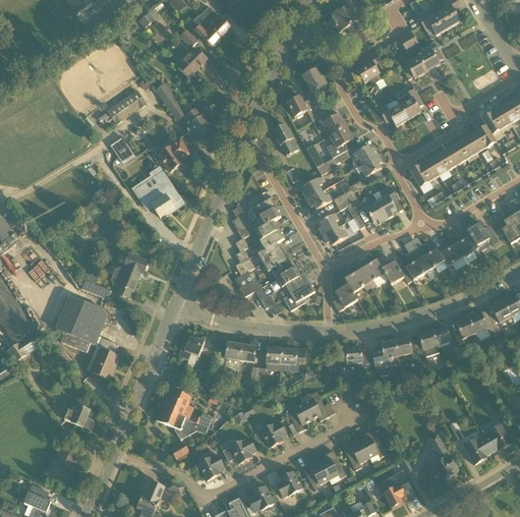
[(68,0),(76,12),(94,0),(68,0)]
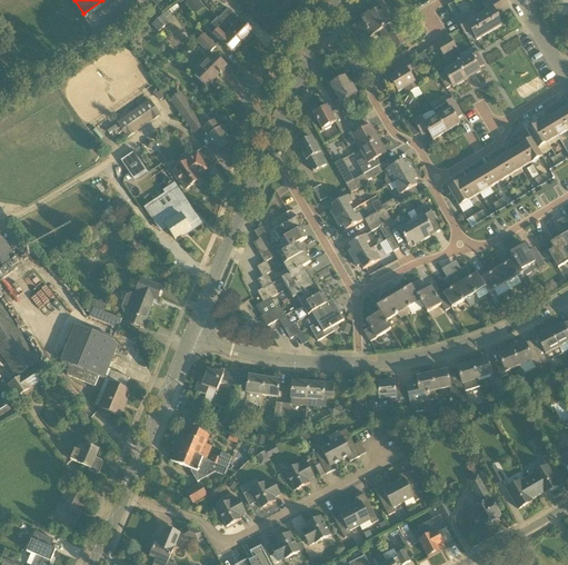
[(203,3),(200,0),(185,0),(193,11),(203,3)]
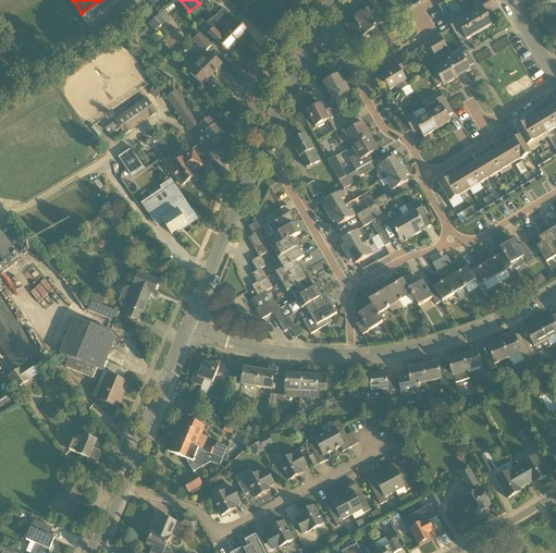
[(354,37),(370,27),(382,47),(396,38),(391,28),(394,26),(381,4),(378,5),(374,0),(362,0),(366,5),(353,14),(355,19),(346,24),(354,37)]
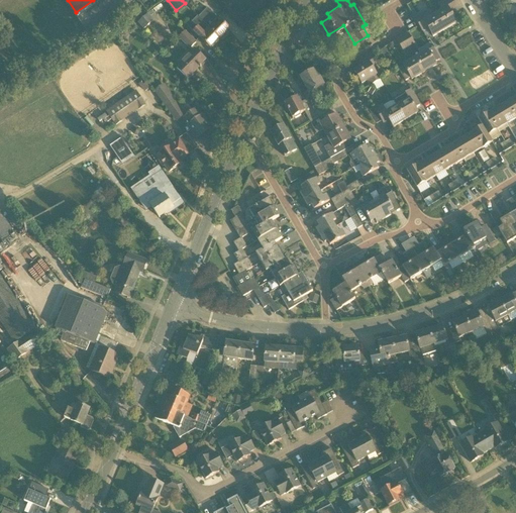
[(441,8),(435,12),(443,26),(455,19),(450,10),(461,4),(458,0),(439,0),(437,1),(441,8)]
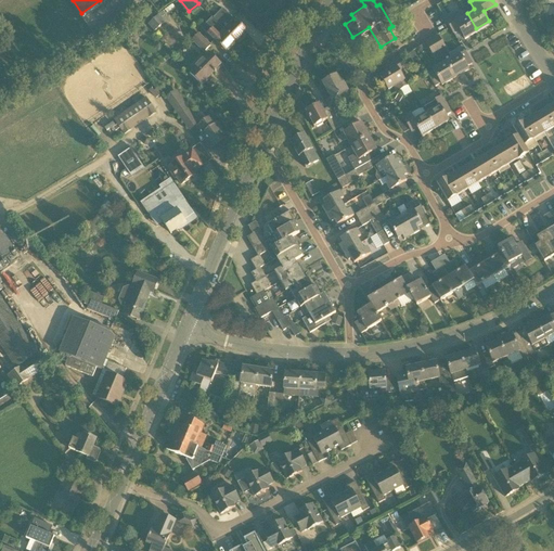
[(141,7),(139,3),(132,8),(128,4),(94,31),(100,40),(141,7)]
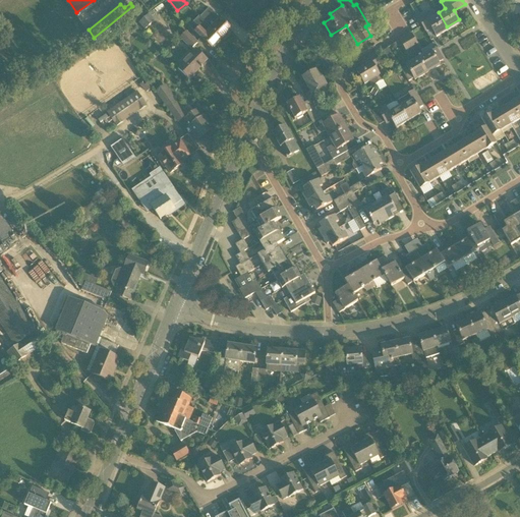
[(204,19),(210,25),(220,36),(230,25),(219,15),(208,5),(199,14),(204,19)]
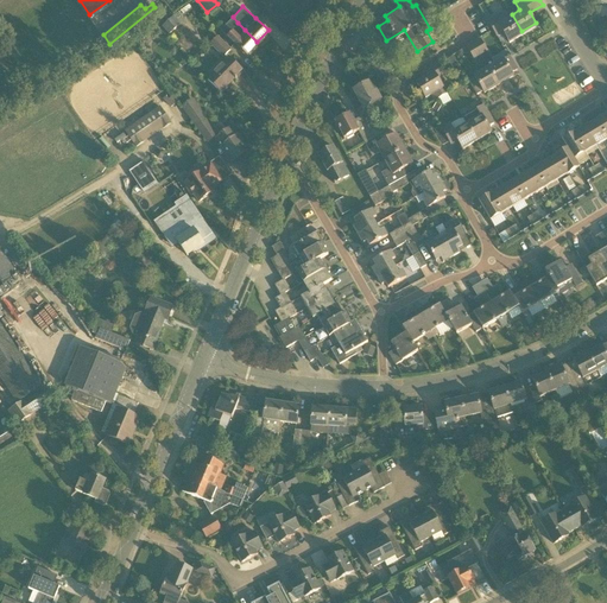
[(522,31),(512,14),(505,18),(500,11),(487,18),(491,25),(495,32),(501,29),(509,39),(522,31)]
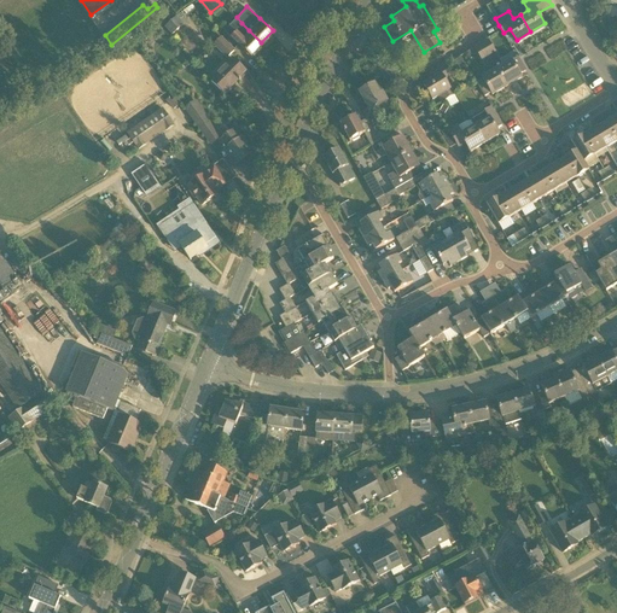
[(163,23),(172,31),(182,22),(174,13),(163,23)]
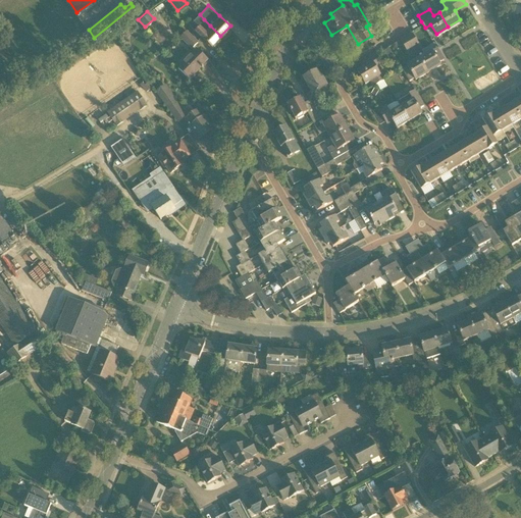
[(211,46),(220,36),(210,26),(204,19),(195,29),(196,31),(200,36),(211,46)]
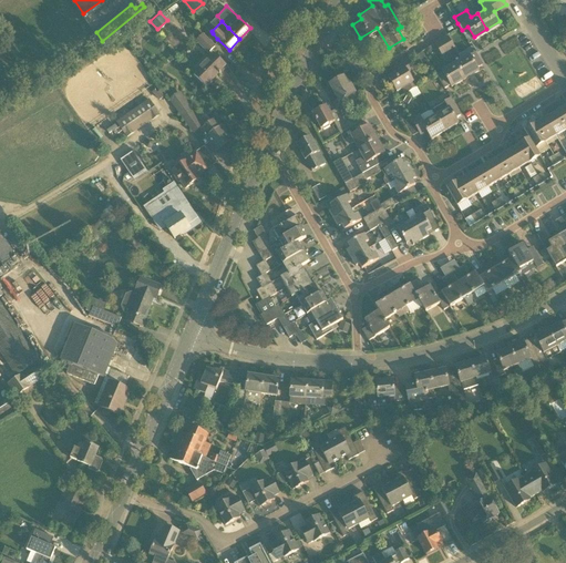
[(207,50),(214,43),(202,31),(195,38),(207,50)]
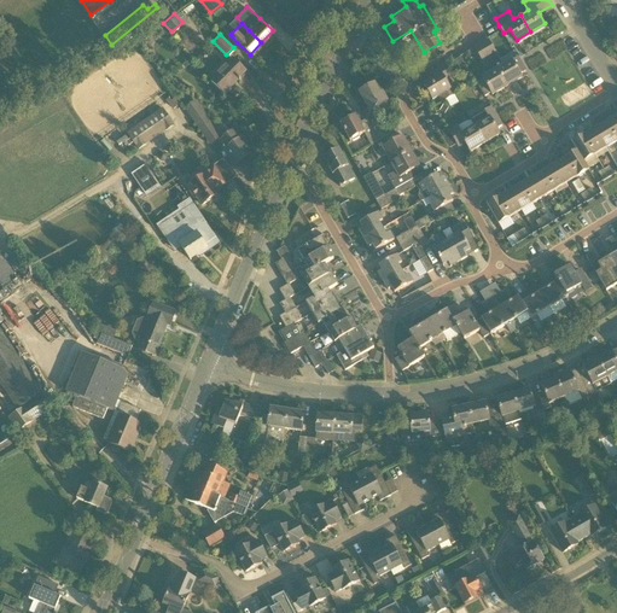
[(481,40),(488,54),(495,66),(506,82),(521,74),(518,70),(524,66),(517,54),(511,58),(502,63),(494,51),(487,36),(481,40)]
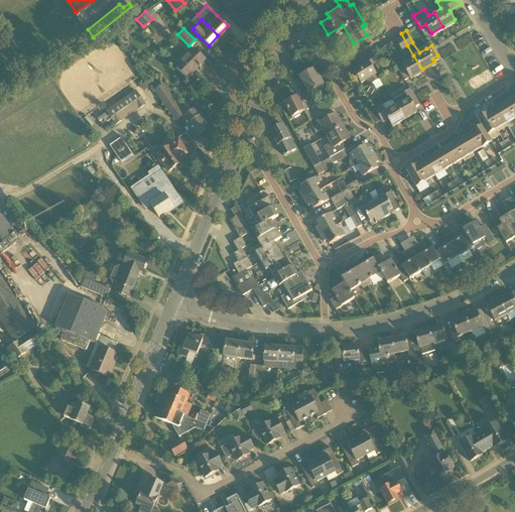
[(407,45),(401,33),(395,37),(402,48),(407,45)]
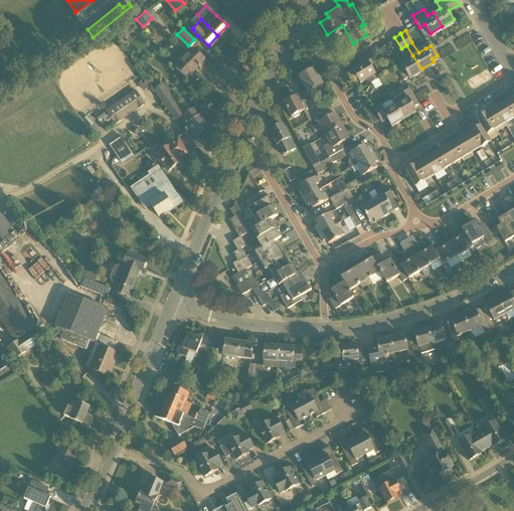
[(192,46),(174,65),(186,75),(203,56),(192,46)]
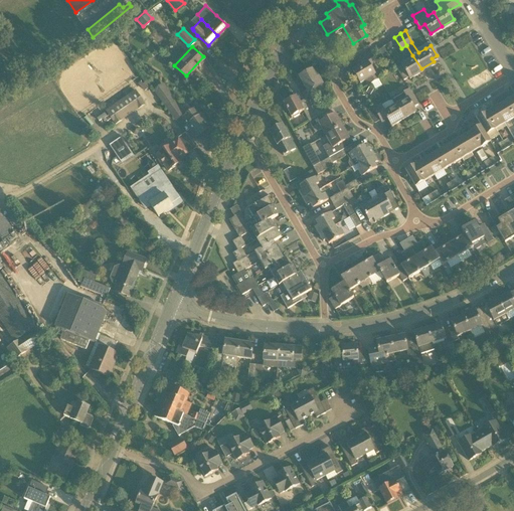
[(375,57),(371,50),(358,58),(361,62),(352,67),(359,80),(365,76),(368,82),(373,79),(379,75),(371,60),(375,57)]
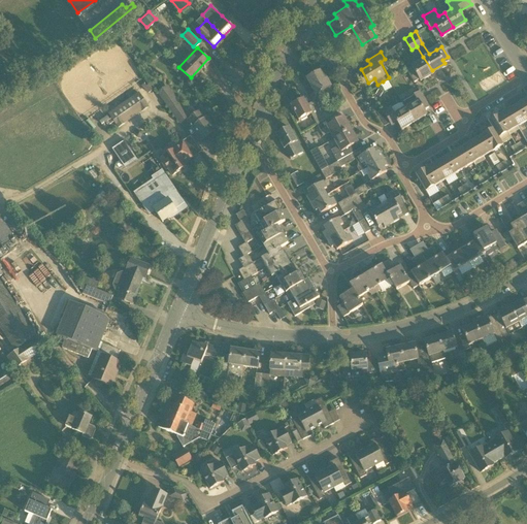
[(414,78),(418,76),(420,78),(432,70),(423,57),(406,67),(412,77),(414,78)]
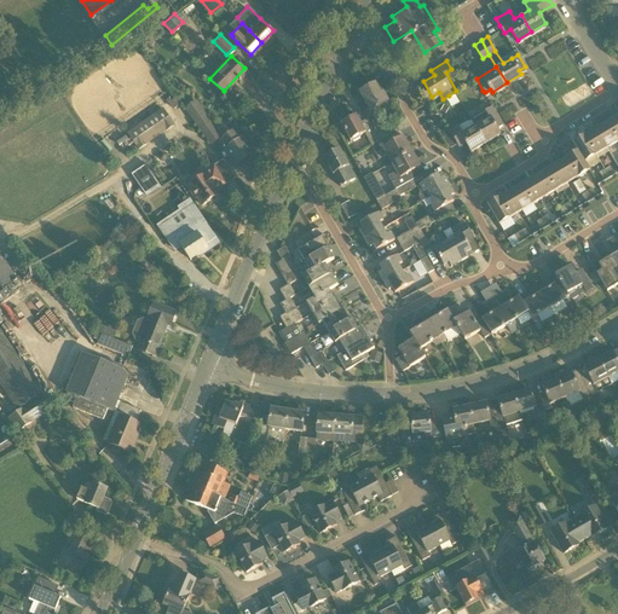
[(367,115),(371,113),(380,108),(377,103),(387,98),(382,88),(380,90),(374,79),(358,88),(367,104),(362,108),(367,115)]
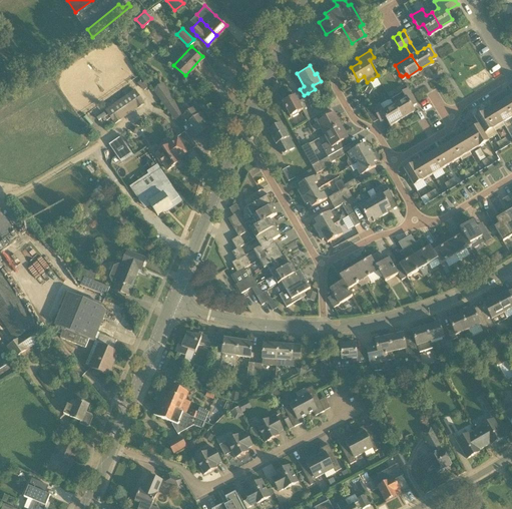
[(173,117),(183,111),(172,95),(161,80),(152,87),(173,117)]
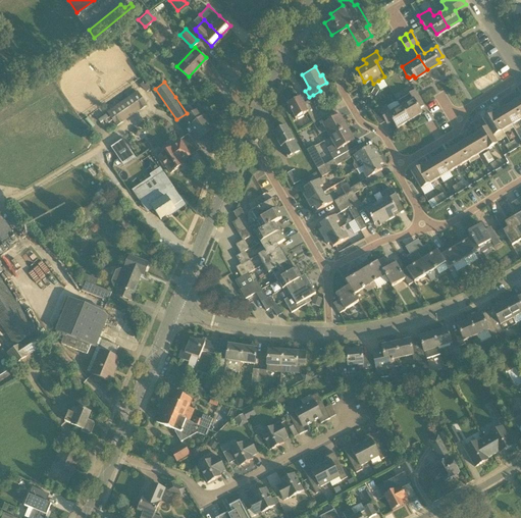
[(397,99),(400,104),(408,118),(420,110),(418,106),(423,103),(414,87),(408,91),(408,92),(397,99)]
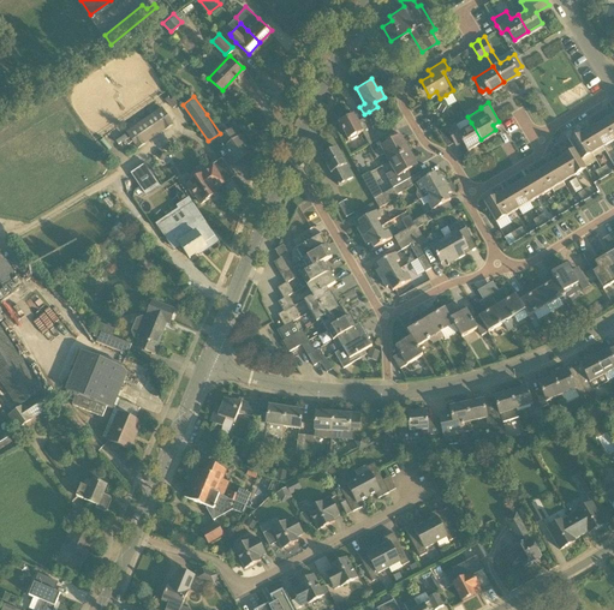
[(160,105),(125,129),(137,145),(172,121),(160,105)]
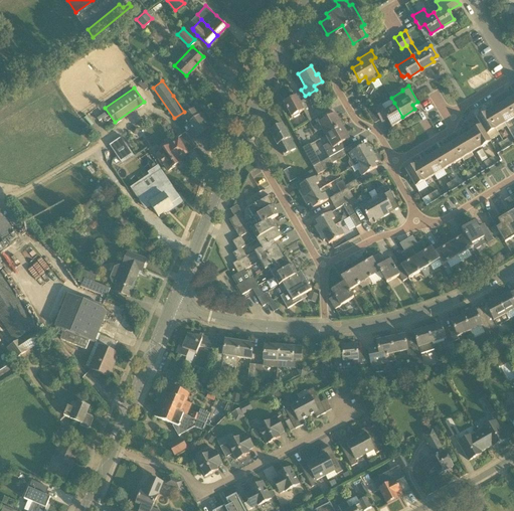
[(302,108),(308,119),(315,115),(305,97),(299,100),(295,93),(283,100),(291,115),(302,108)]
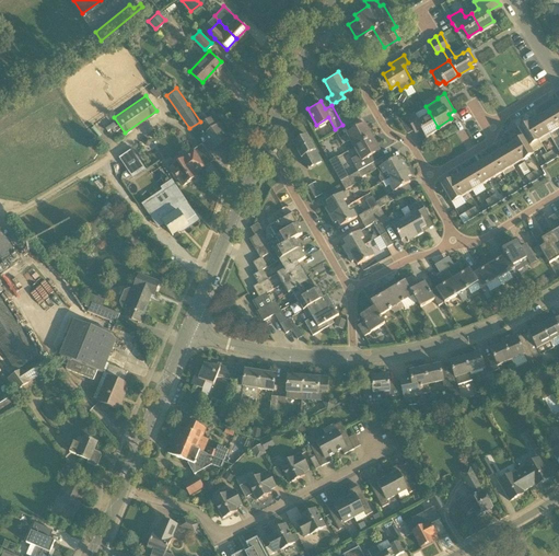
[(548,107),(558,125),(558,124),(558,103),(558,102),(548,107)]
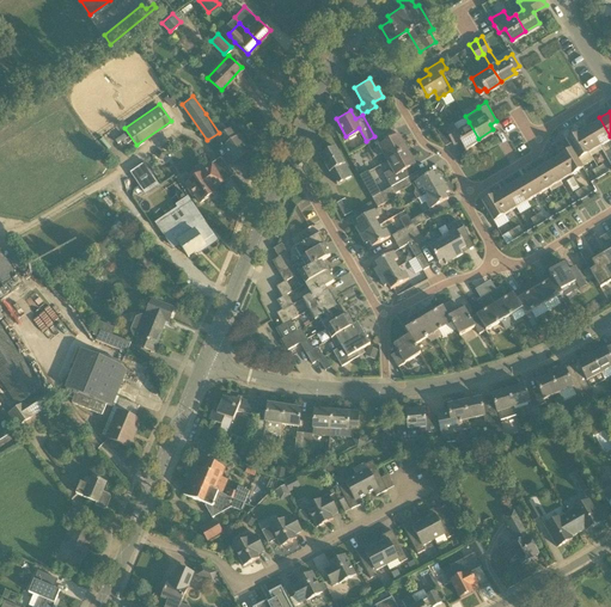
[(599,117),(587,124),(599,143),(610,136),(599,117)]
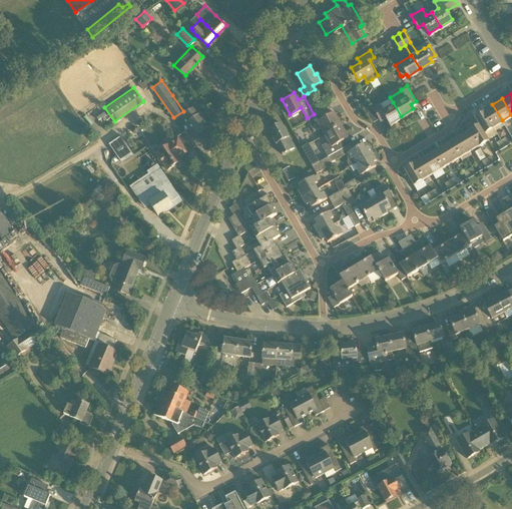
[(389,123),(401,116),(393,102),(382,108),(379,102),(372,106),(380,118),(385,115),(389,123)]
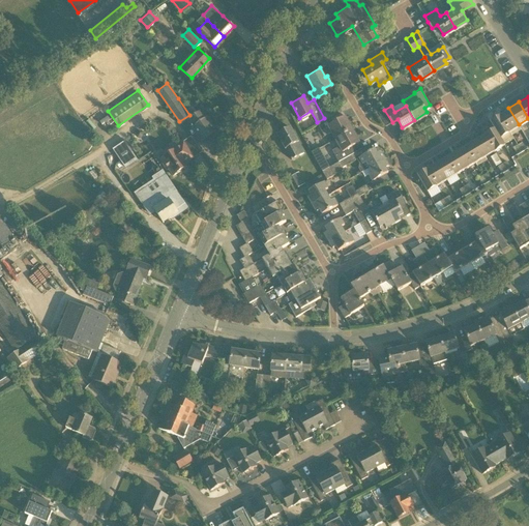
[(201,108),(189,116),(185,119),(201,138),(212,128),(213,124),(201,108)]
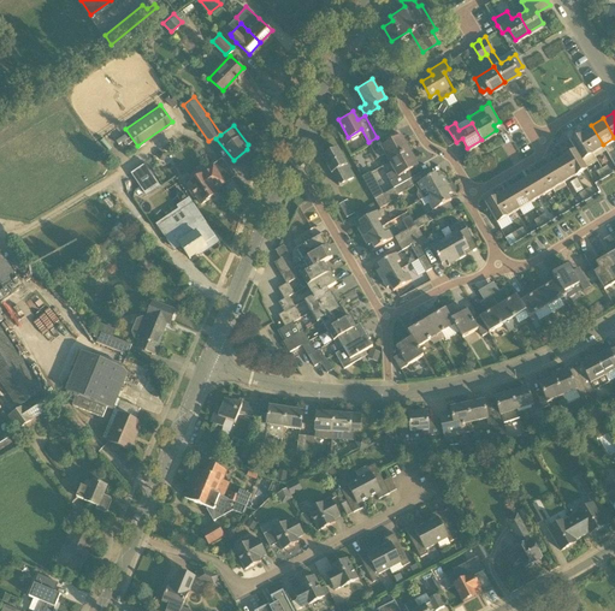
[(591,125),(580,132),(591,150),(603,144),(591,125)]
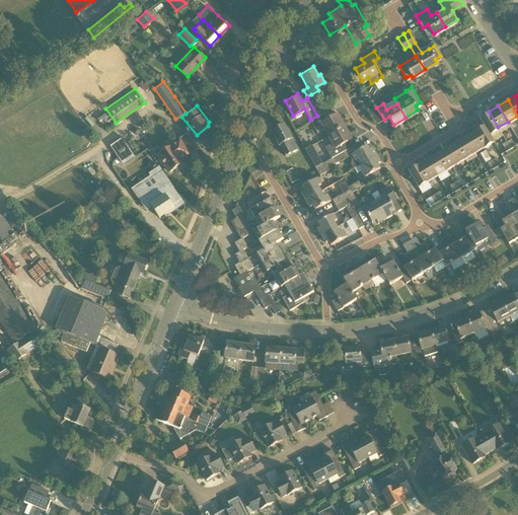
[(484,124),(493,139),(502,133),(498,127),(489,112),(479,117),(484,124)]
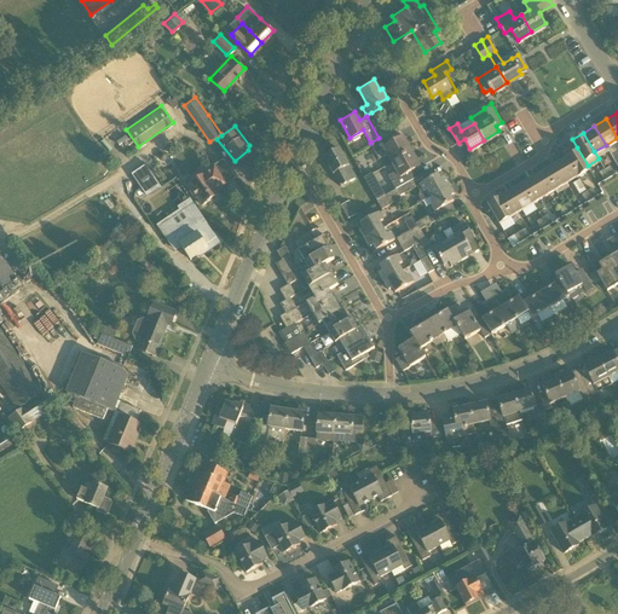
[(386,151),(391,160),(410,149),(402,134),(388,142),(383,135),(379,138),(370,143),(377,156),(386,151)]
